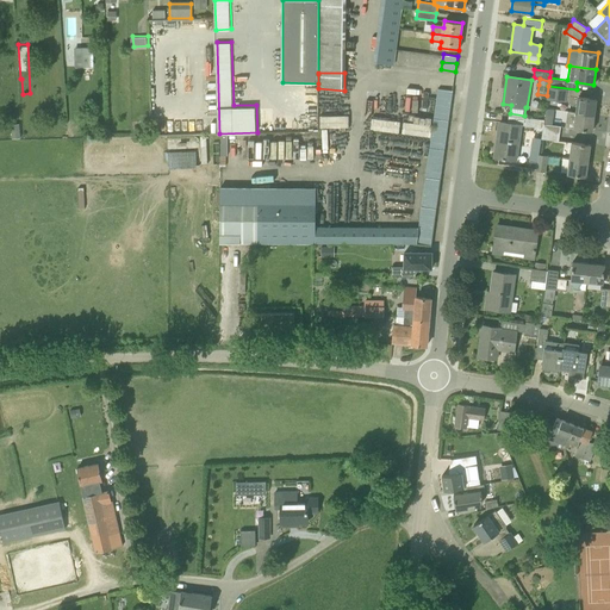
[(582,91),(577,89),(548,86),(547,95),(546,99),(565,103),(565,101),(568,103),(568,104),(577,104),(576,112),(595,114),(597,99),(580,97),(582,91)]
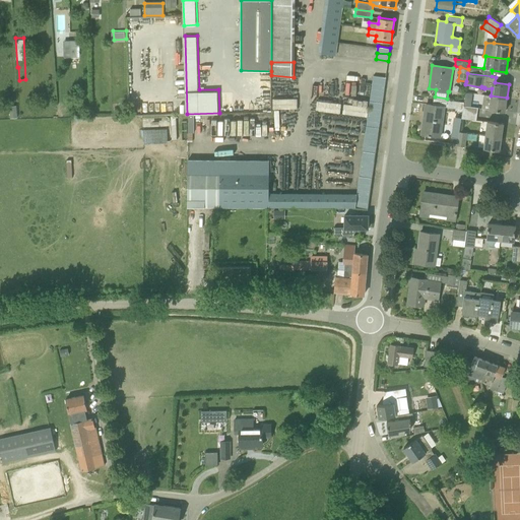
[(505,112),(507,98),(491,95),(483,94),(481,108),(505,112)]
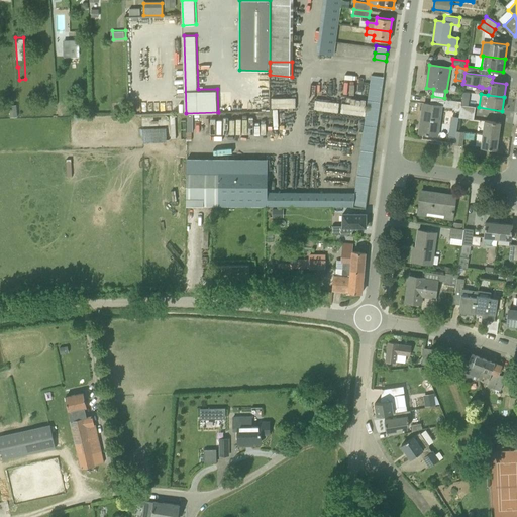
[(273,97),(273,107),(297,107),(297,97),(273,97)]
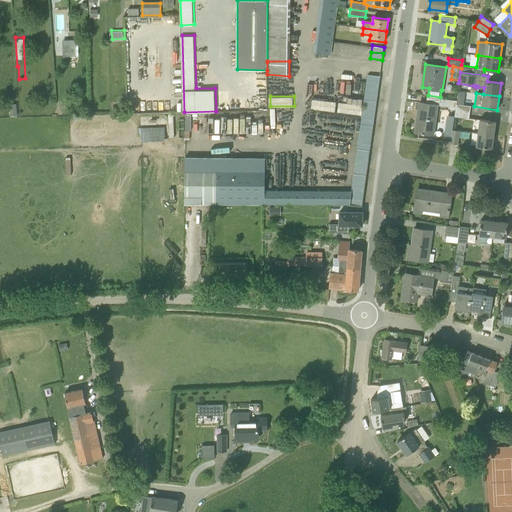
[(335,111),(337,102),(314,97),(312,107),(335,111)]
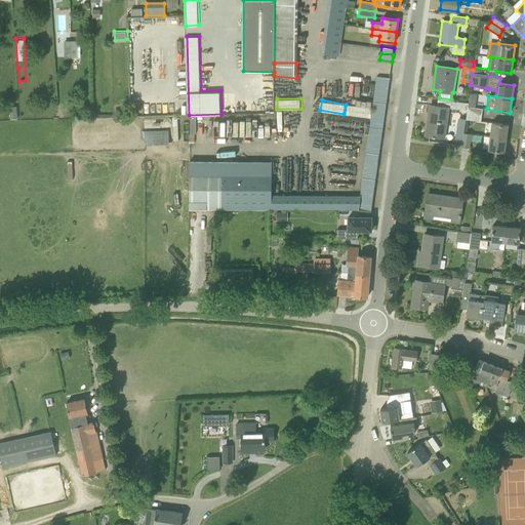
[(467,111),(468,107),(468,104),(451,101),(438,99),(437,106),(431,105),(426,135),(433,136),(433,137),(444,138),(448,108),(450,108),(467,111)]
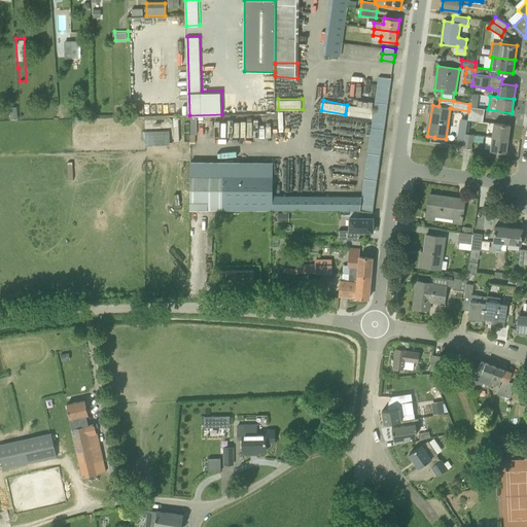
[(484,109),(469,107),(468,111),(468,113),(484,115),(484,109)]
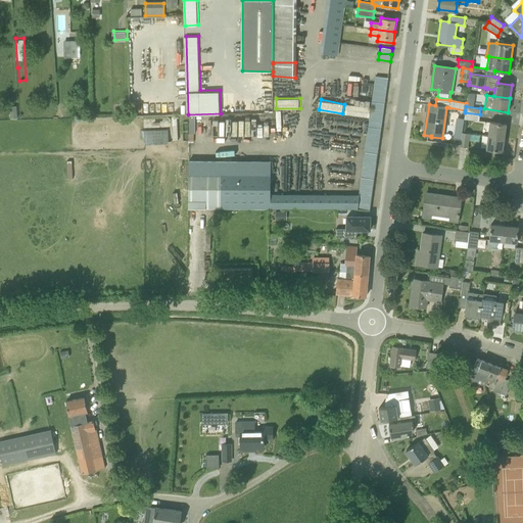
[(465,112),(464,120),(479,121),(480,114),(465,112)]
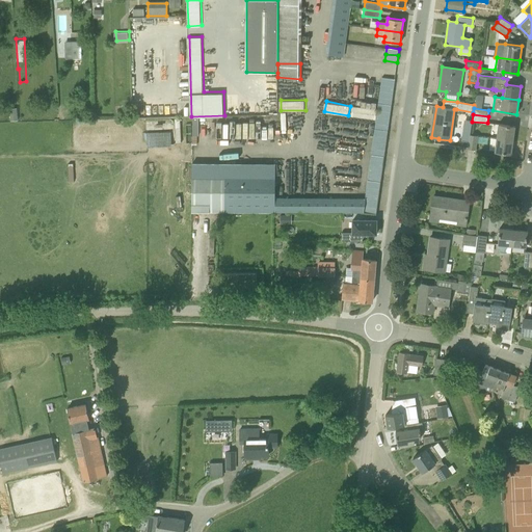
[(499,124),(497,138),(513,140),(514,127),(499,124)]
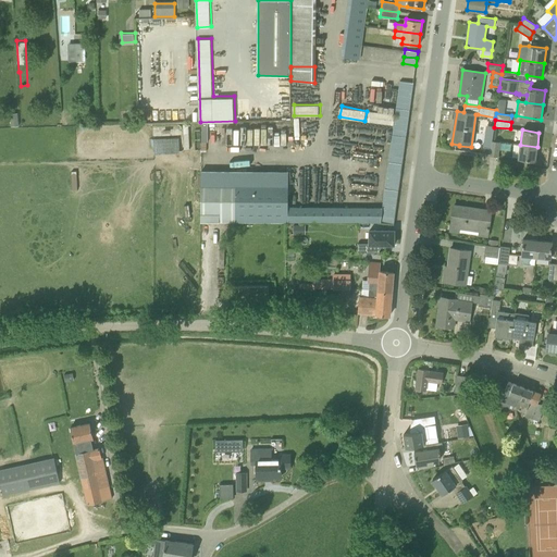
[(153,153),(180,152),(178,138),(153,139),(153,153)]
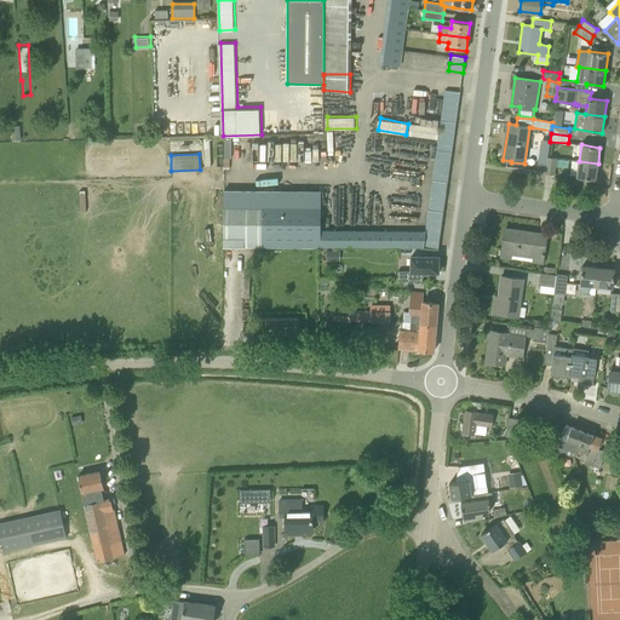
[(538,165),(546,166),(547,156),(539,155),(538,165)]
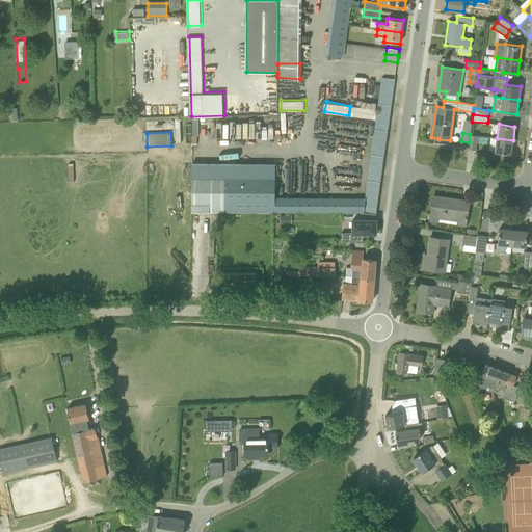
[(470,136),(469,142),(469,148),(476,149),(477,137),(470,136)]
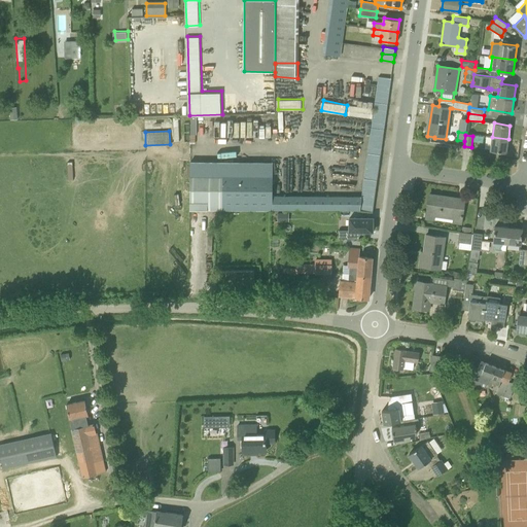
[(508,139),(492,137),(490,150),(506,152),(508,139)]
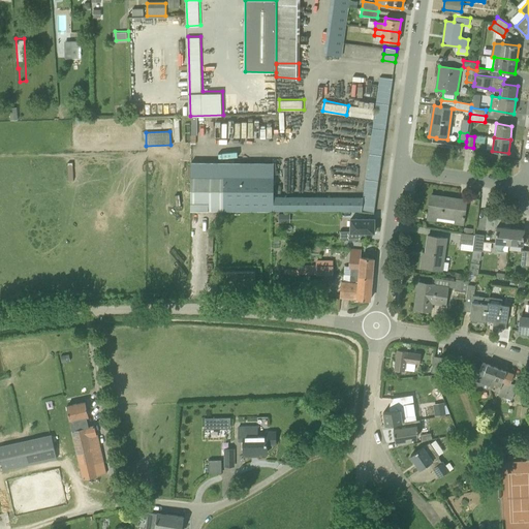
[(190,211),(274,211),(274,196),(274,178),(190,178),(190,211)]
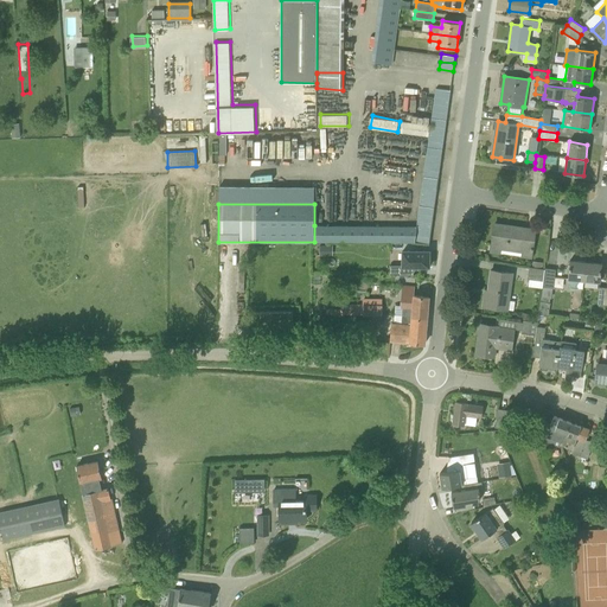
[(531,257),(535,229),(494,223),(491,251),(500,253),(531,257)]
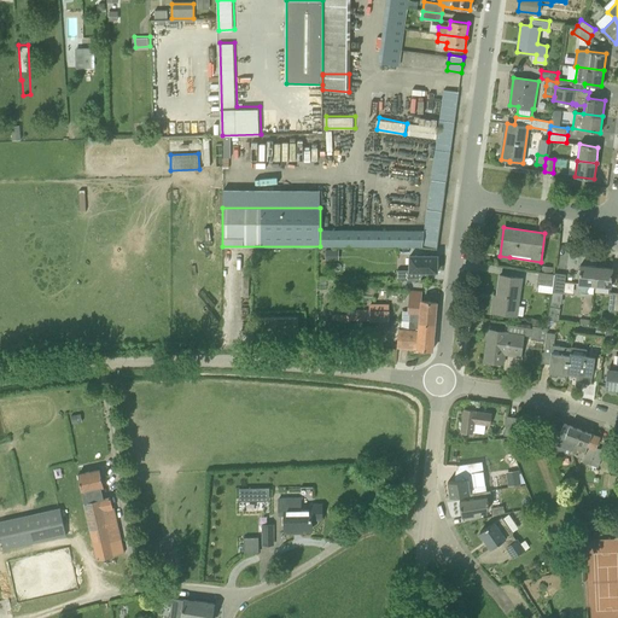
[(423,248),(423,246),(423,239),(424,232),(424,231),(320,229),(320,246),(333,246),(338,246),(423,248)]
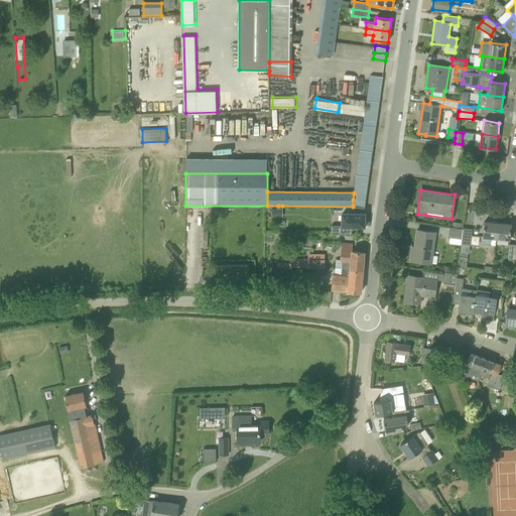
[(272,218),(283,218),(283,209),(272,209),(272,218)]
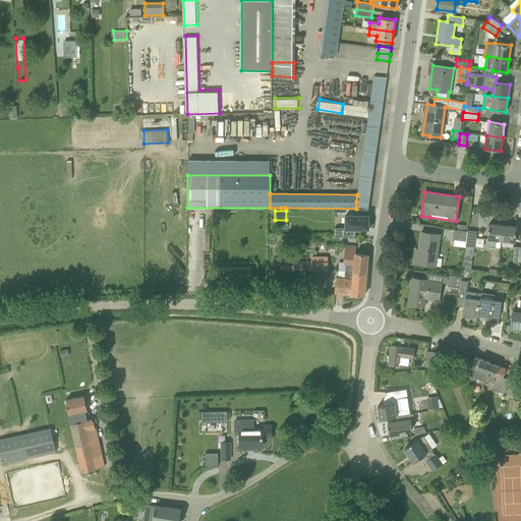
[(354,228),(368,228),(368,226),(369,226),(369,218),(368,218),(368,216),(346,216),(346,228),(335,228),(335,236),(354,236),(354,228)]
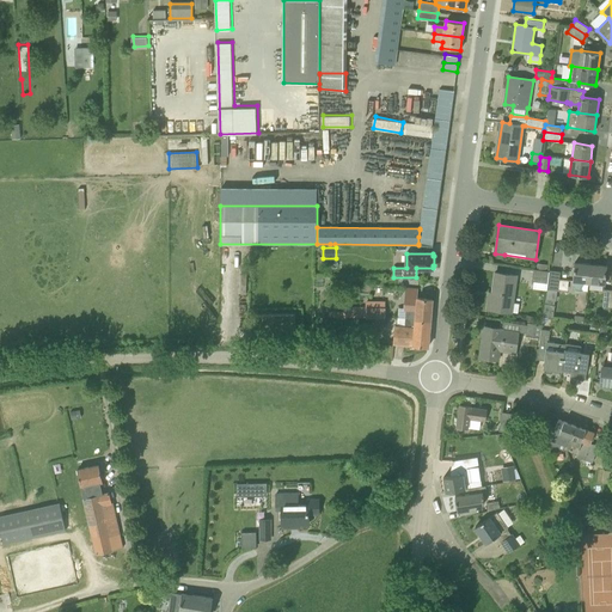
[(573,281),(588,283),(591,264),(575,262),(573,281)]
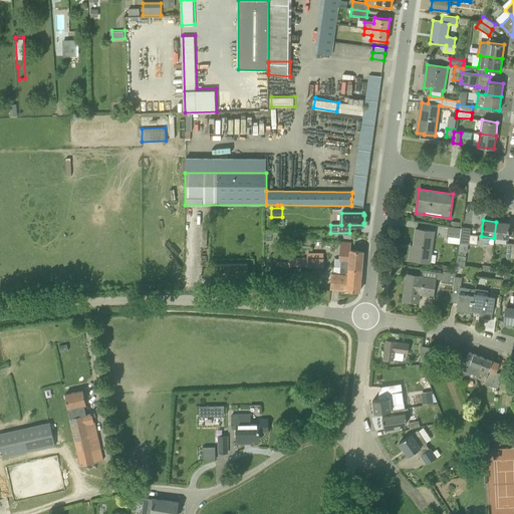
[(496,222),(494,238),(508,239),(509,223),(496,222)]
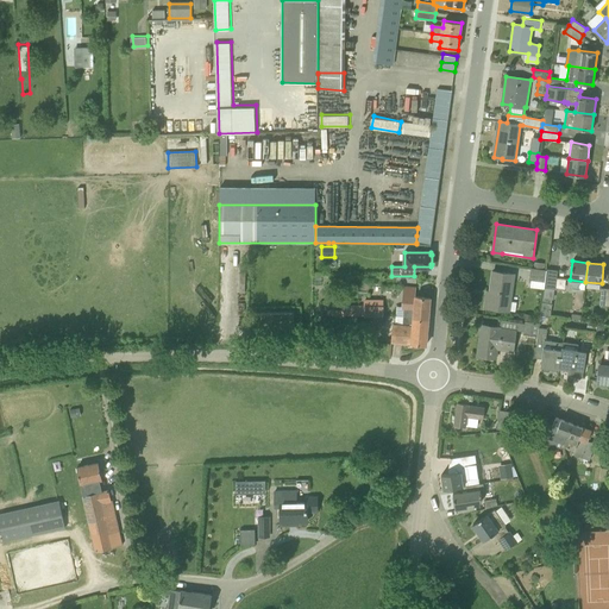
[(544,270),(534,269),(531,268),(529,280),(545,282),(546,270),(544,270)]
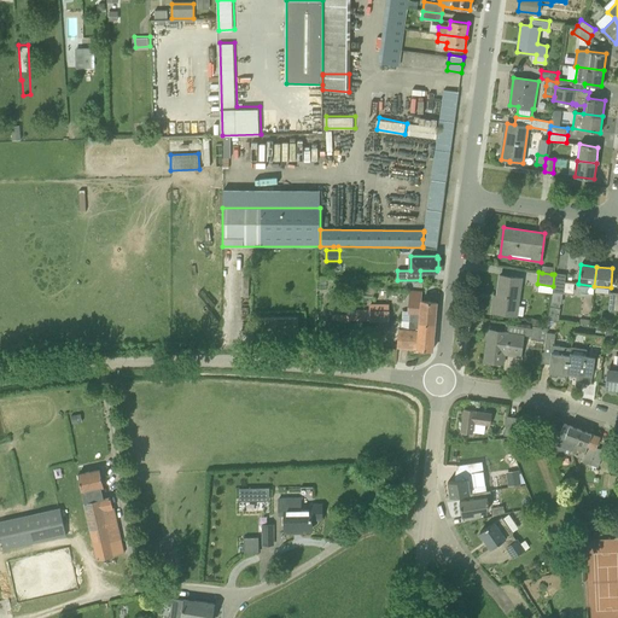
[(554,274),(553,286),(553,292),(564,293),(566,277),(554,274)]
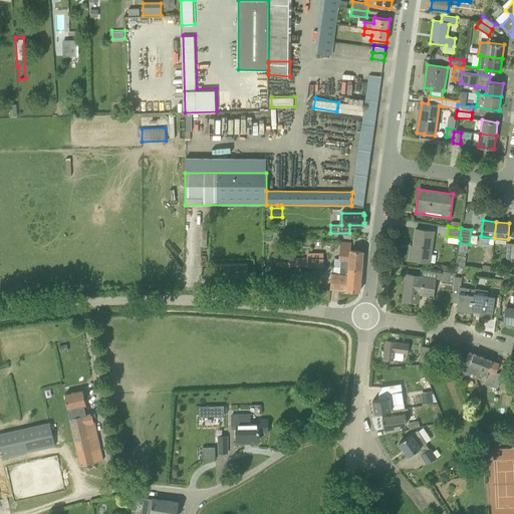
[(430,262),(434,231),(416,229),(414,250),(410,250),(409,259),(430,262)]
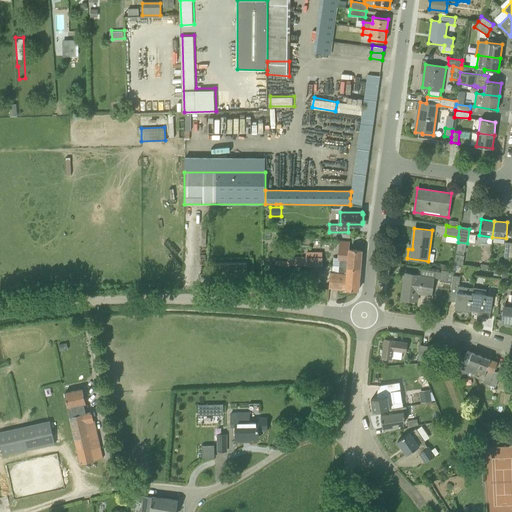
[(458,242),(457,250),(466,251),(467,243),(458,242)]
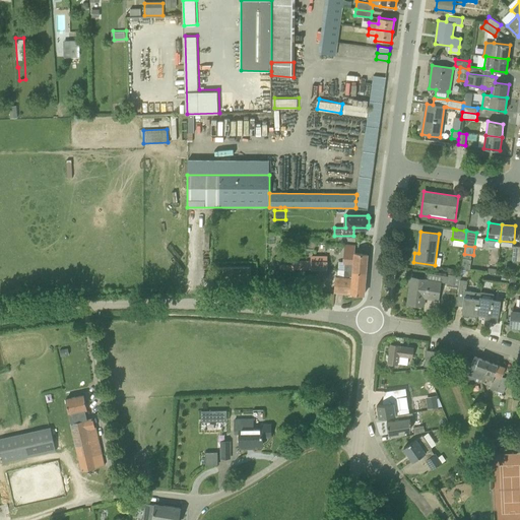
[(366,272),(368,254),(354,253),(353,259),(344,259),(344,262),(338,261),(338,269),(344,270),(353,271),(366,272)]
